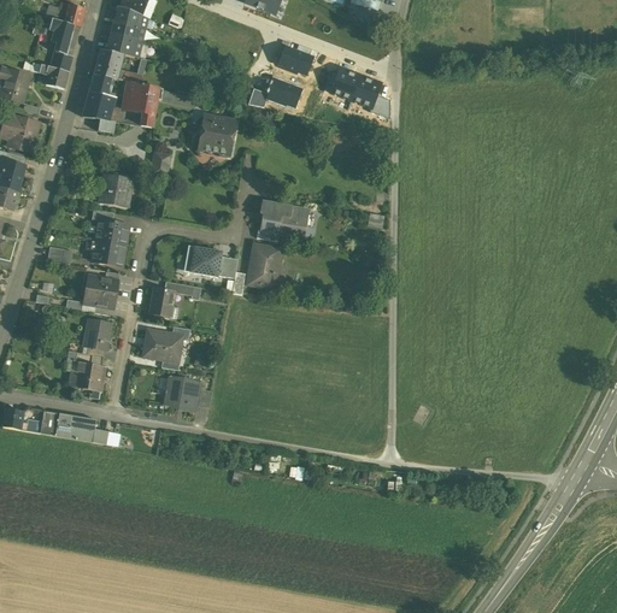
[(122,0),(121,5),(141,13),(146,0),(122,0)]
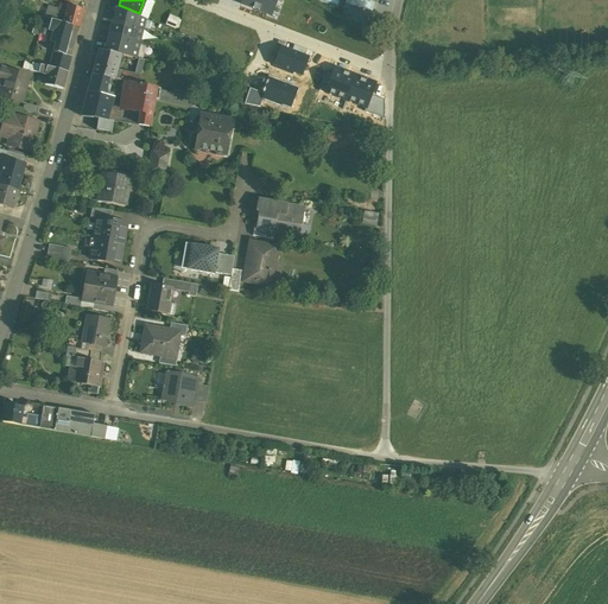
[(272,12),(277,0),(241,0),(253,5),(252,6),(259,8),(259,7),(272,12)]
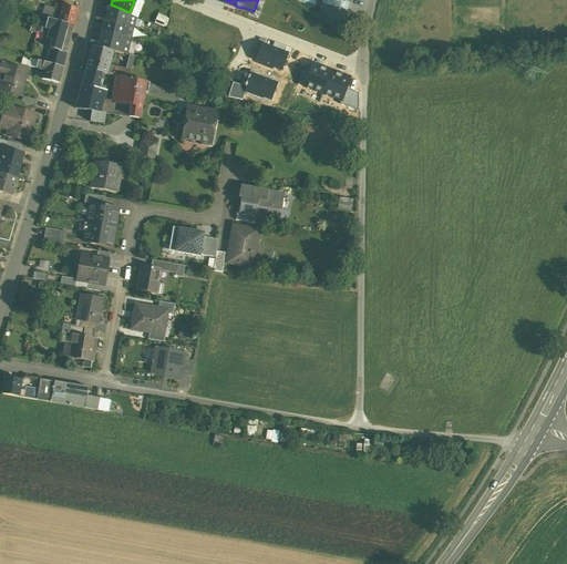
[(111,4),(109,4),(104,18),(133,24),(135,14),(130,12),(111,4)]
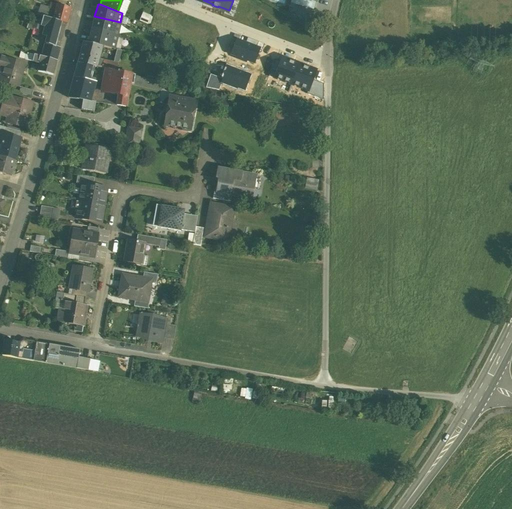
[(143,11),(140,18),(147,21),(150,14),(143,11)]
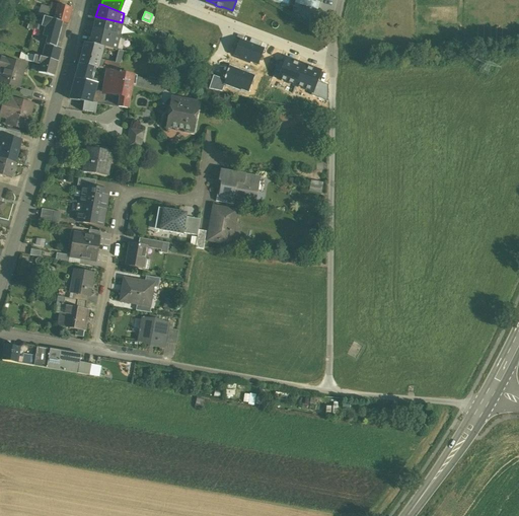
[(39,13),(34,12),(32,20),(34,20),(42,22),(44,14),(39,13)]
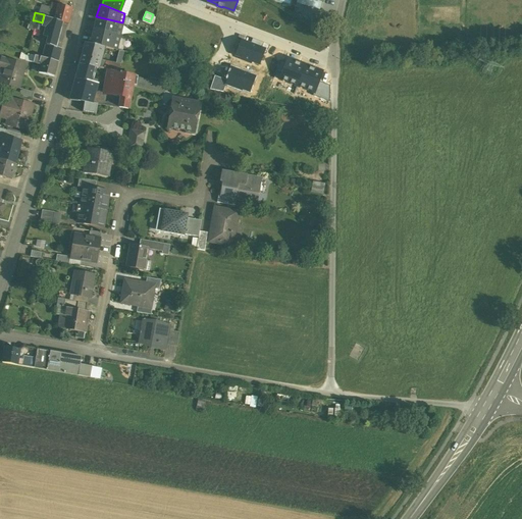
[(63,20),(44,14),(42,22),(47,23),(44,35),(48,36),(58,38),(63,20)]
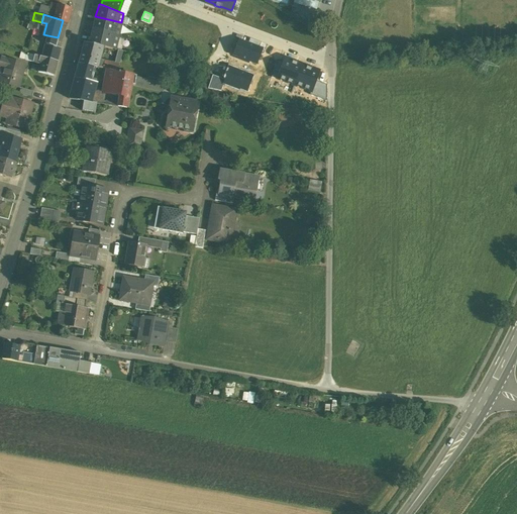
[(121,22),(95,16),(93,29),(118,34),(121,22)]
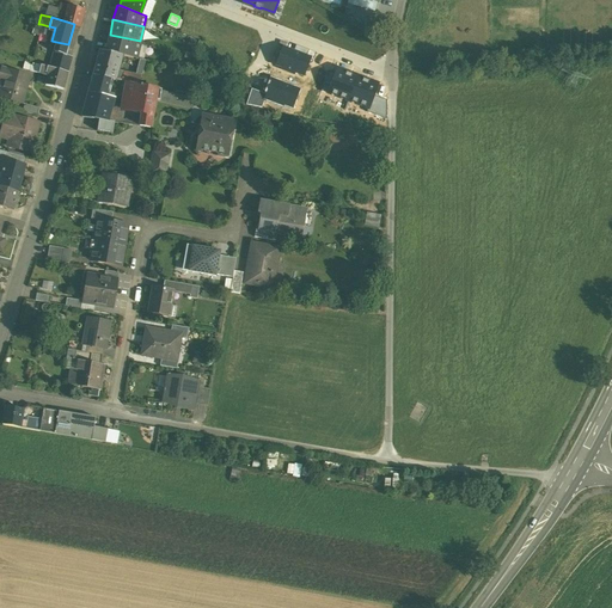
[(140,41),(110,35),(106,49),(121,51),(135,55),(136,55),(140,41)]
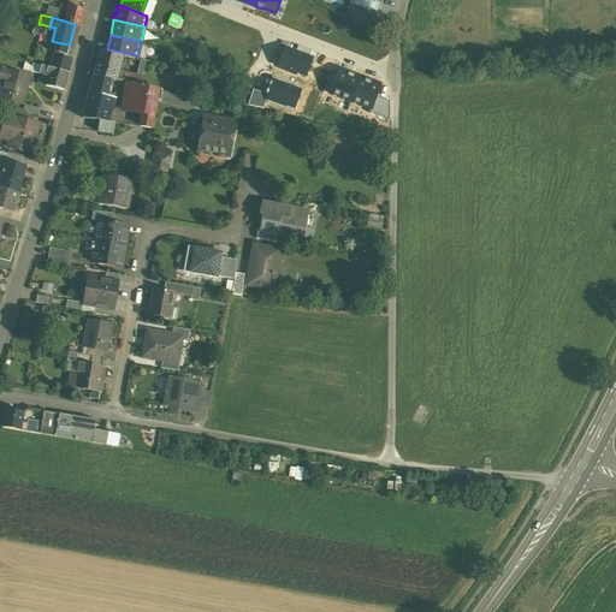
[(69,45),(57,42),(55,49),(66,52),(69,45)]
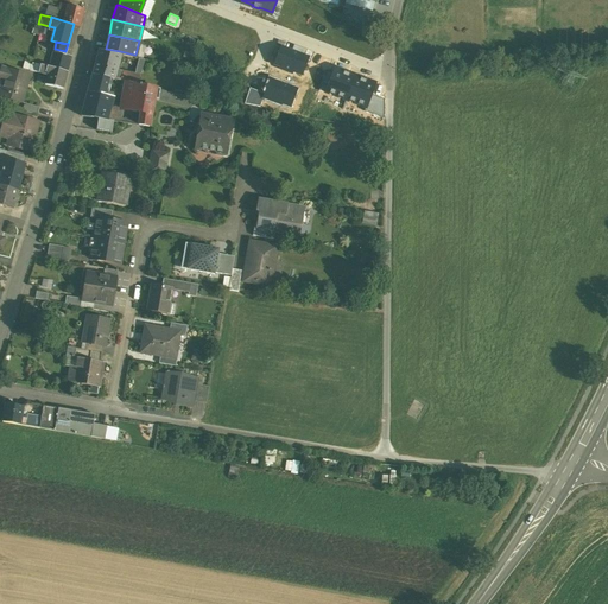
[(293,42),(291,49),(308,55),(311,56),(314,50),(293,42)]
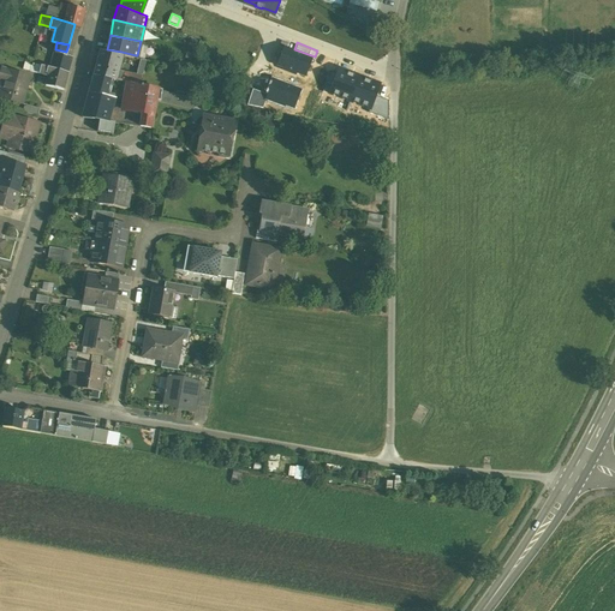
[(296,70),(305,72),(311,55),(294,49),(285,46),(278,63),(285,65),(284,66),(296,71),(296,70)]
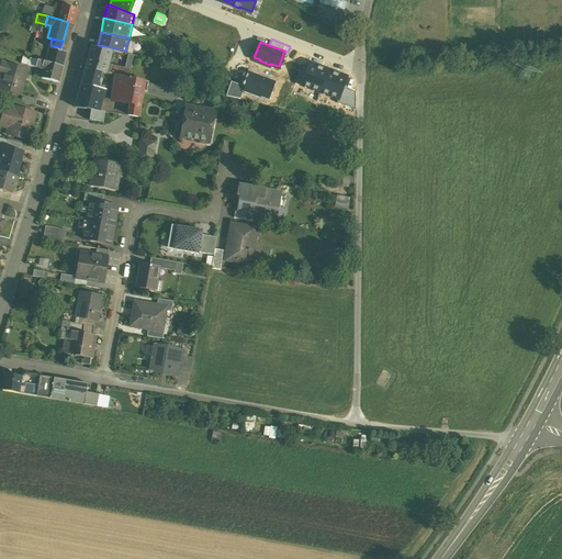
[(98,45),(91,44),(86,67),(104,71),(111,47),(98,45)]
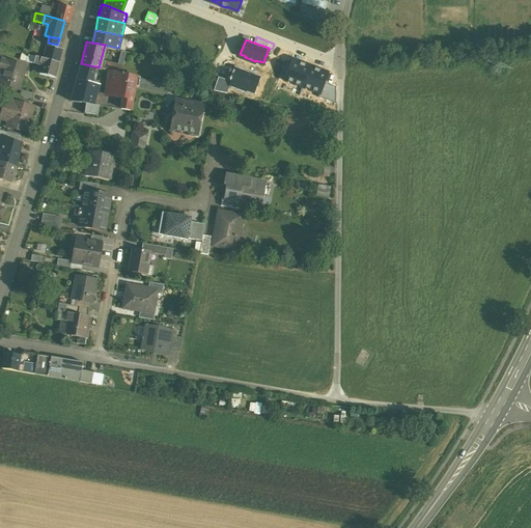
[(57,45),(48,43),(44,56),(58,60),(61,47),(57,45)]
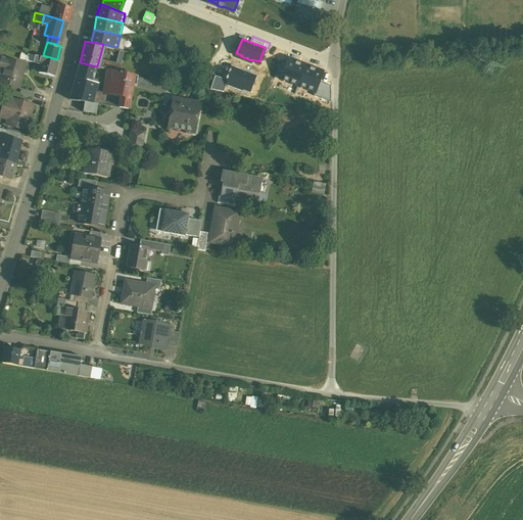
[(116,47),(115,47),(112,61),(120,63),(124,49),(116,47)]
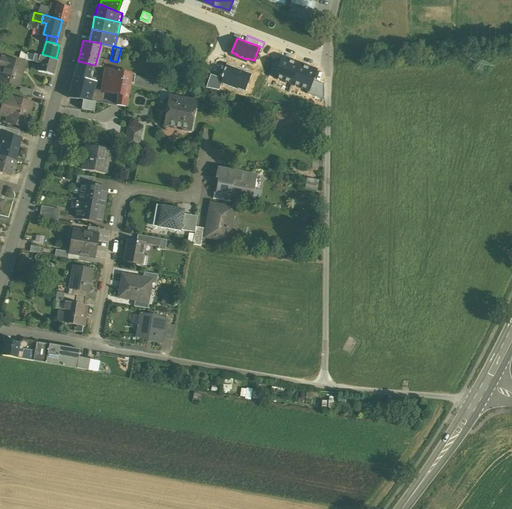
[(42,54),(26,50),(25,57),(40,60),(38,69),(53,72),(56,58),(42,54)]
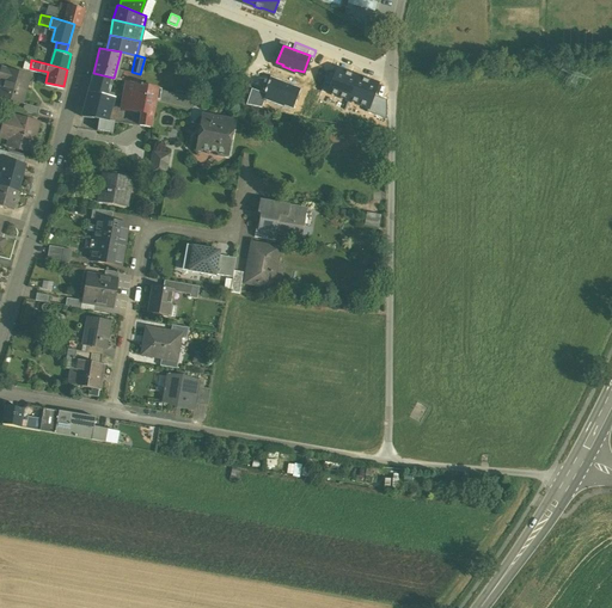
[(29,73),(1,65),(0,69),(0,77),(2,78),(0,85),(0,93),(22,100),(29,73)]
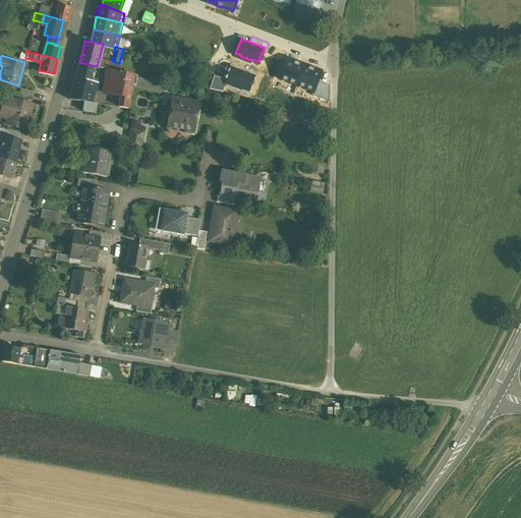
[(296,83),(304,63),(287,56),(286,60),(279,76),(296,83)]
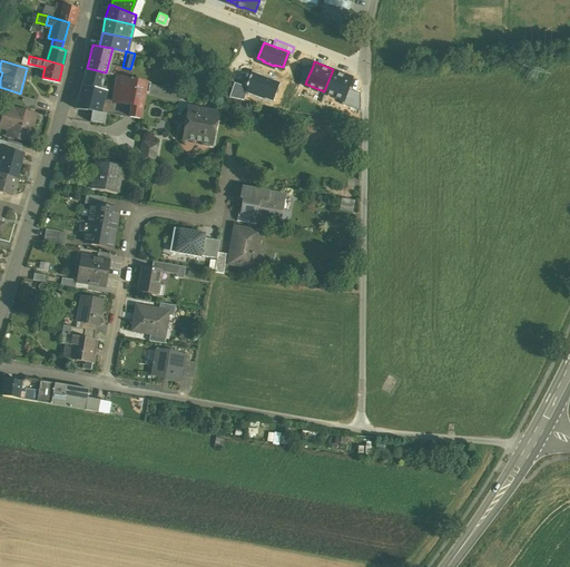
[(300,81),(305,84),(313,66),(306,64),(300,81)]
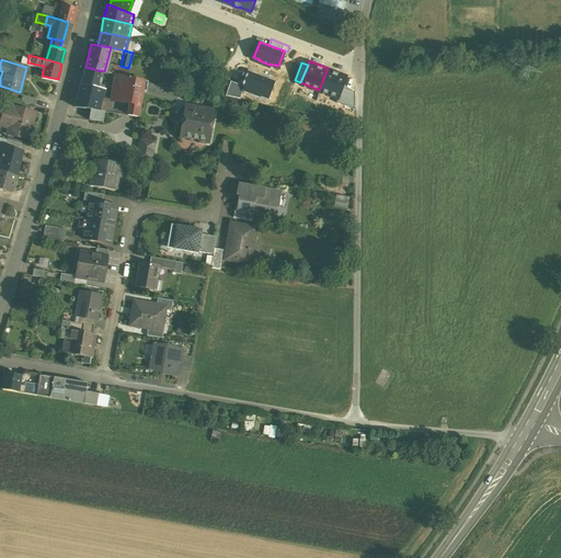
[(121,66),(113,65),(111,72),(126,76),(128,68),(121,66)]
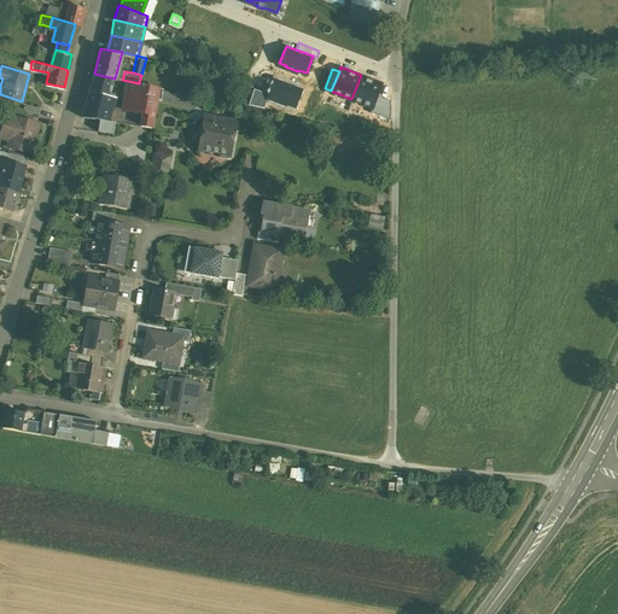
[(115,79),(94,74),(82,115),(99,117),(98,129),(114,132),(115,120),(151,126),(155,97),(161,98),(162,88),(139,83),(122,80),(115,79)]
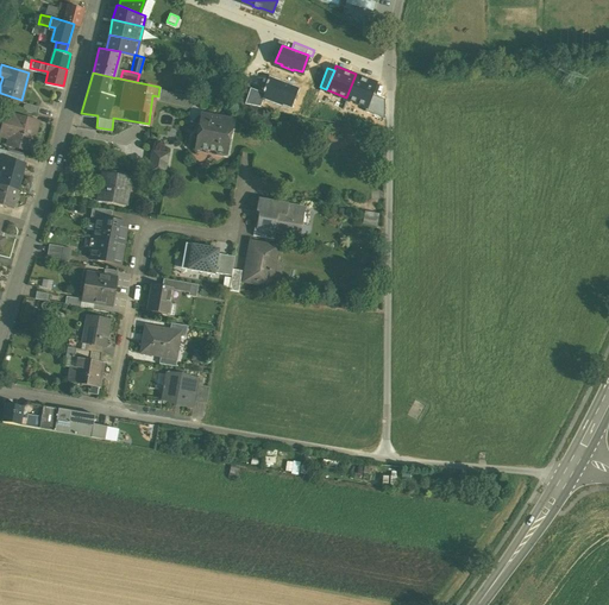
[(376,81),(356,74),(346,98),(366,105),(371,92),(376,81)]
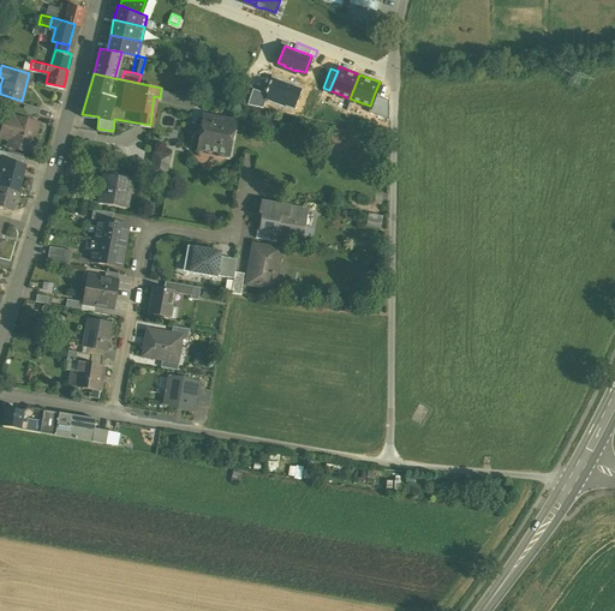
[(268,93),(267,96),(284,102),(285,101),(293,105),(299,88),(274,78),(268,93)]
